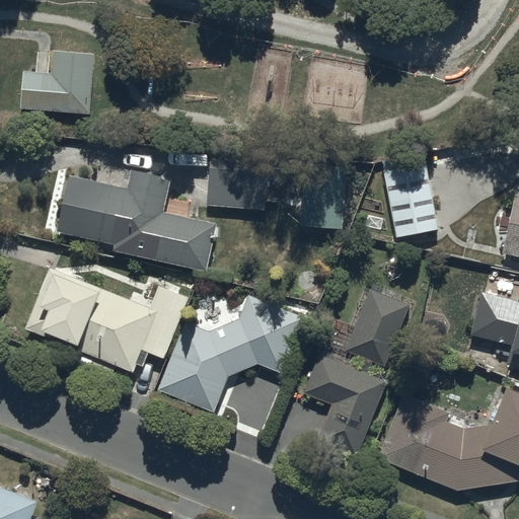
[(89,112),(94,52),(54,47),(51,72),(42,71),(24,70),(20,106),(89,112)]
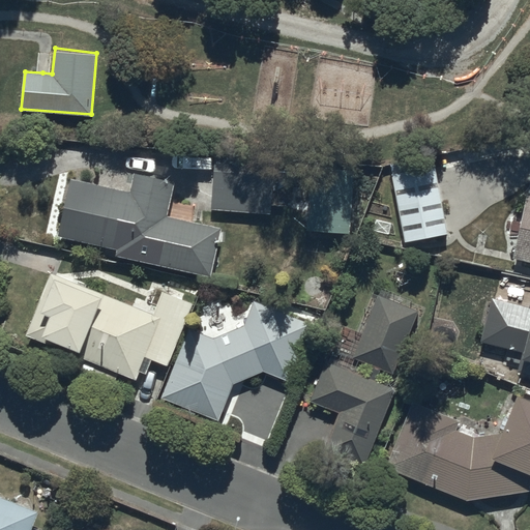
[(434,157),(391,165),(404,240),(446,233),(434,157)]
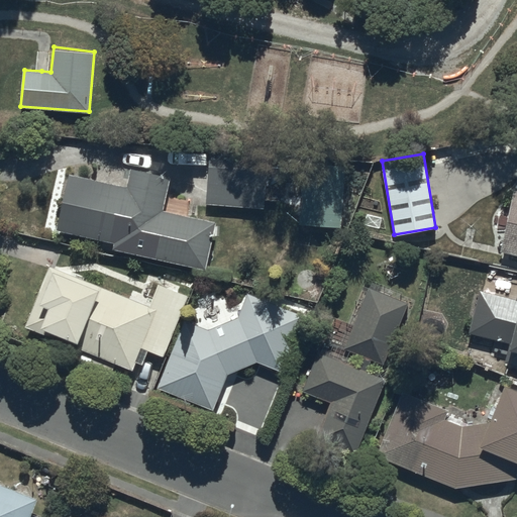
[(268,159),(208,154),(205,203),(265,207),(268,159)]
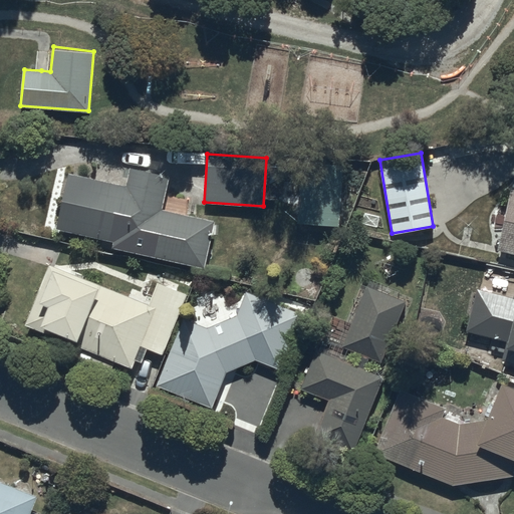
[(151,256),(207,267),(217,219),(163,206),(168,177),(131,166),(125,183),(54,170),(43,227),(116,243),(112,256),(151,267),(151,256)]
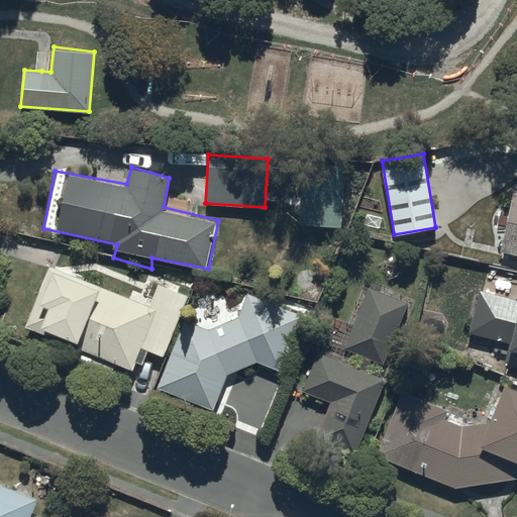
[(345,179),(300,176),(297,223),(342,226),(345,179)]
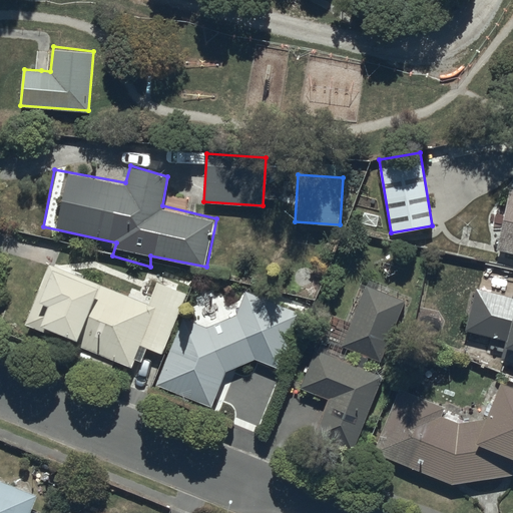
[(512,187),(511,187),(496,245),(512,248),(512,187)]
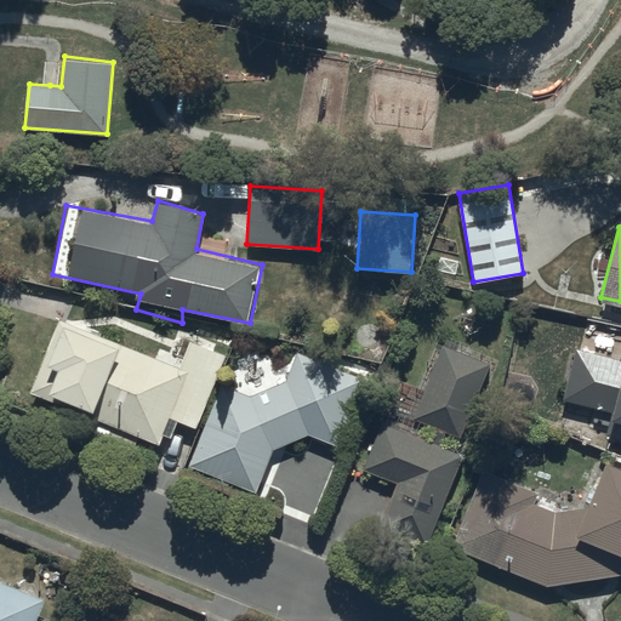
[(193,341),(186,365),(72,319),(49,360),(58,364),(50,387),(169,439),(177,419),(197,425),(227,354),(193,341)]
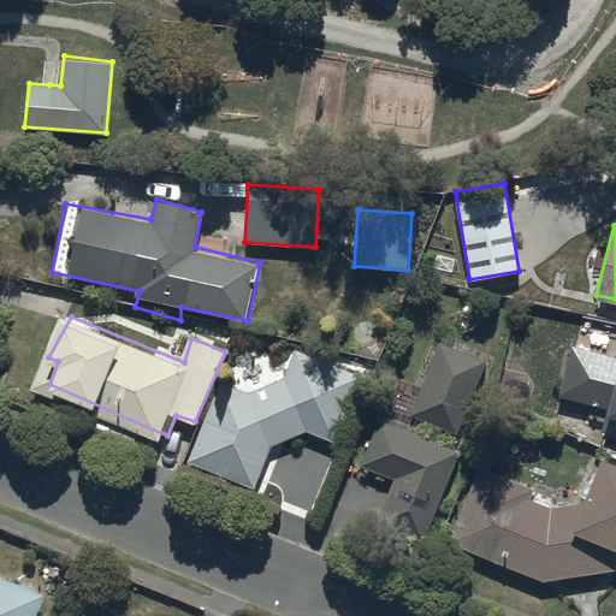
[(615,355),(615,356),(572,343),(561,394),(605,407),(600,426),(615,431),(615,355)]
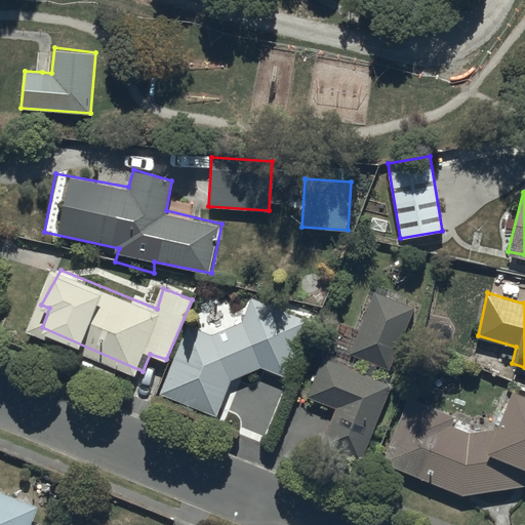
[(325,357),(308,398),(335,409),(321,449),(361,465),(390,378),(375,373),(378,364),(389,369),(412,309),(377,293),(352,355),(368,361),(362,371),(325,357)]
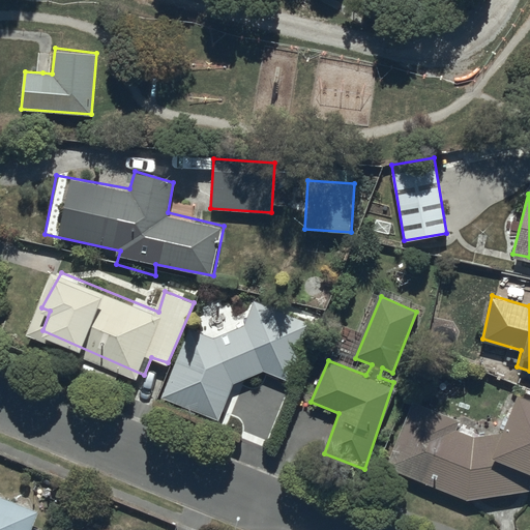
[(190,327),(164,400),(217,418),(235,380),(266,369),(289,380),(311,320),(257,300),(248,322),(216,336),(190,327)]
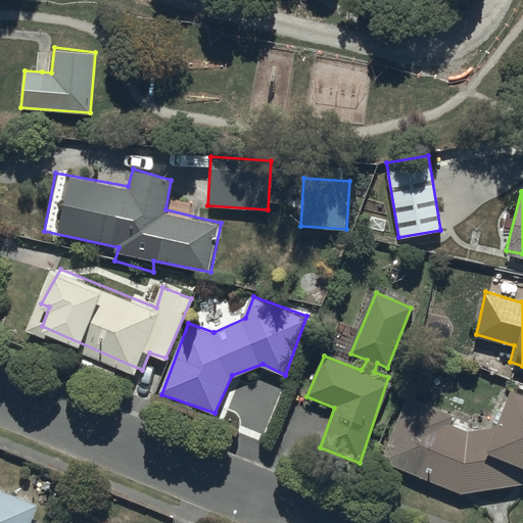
[(407,394),(379,459),(462,492),(522,480),(522,388),(511,384),(493,426),(469,430),(450,422),(454,415),(407,394)]
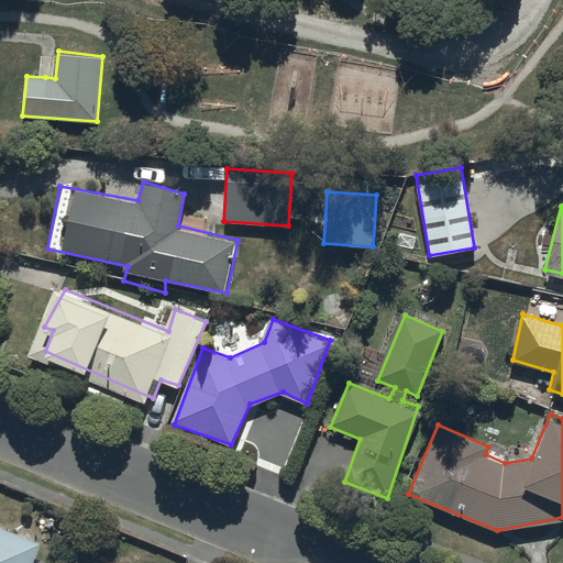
[(32,562),(41,544),(0,526),(0,562),(32,562)]
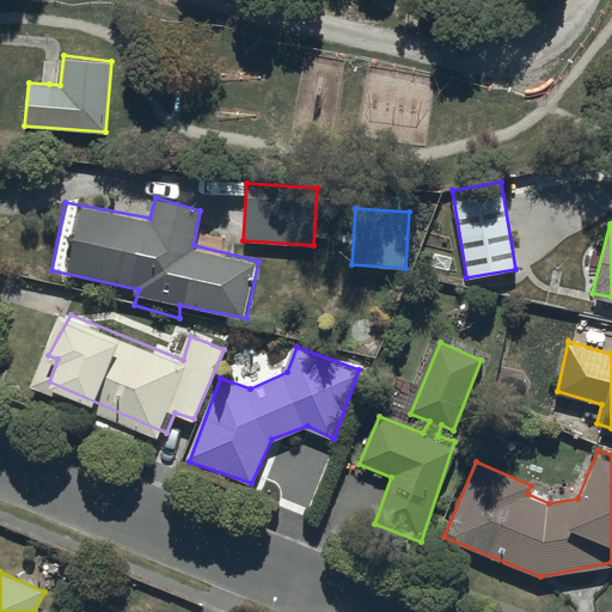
All buildings are outlined.
